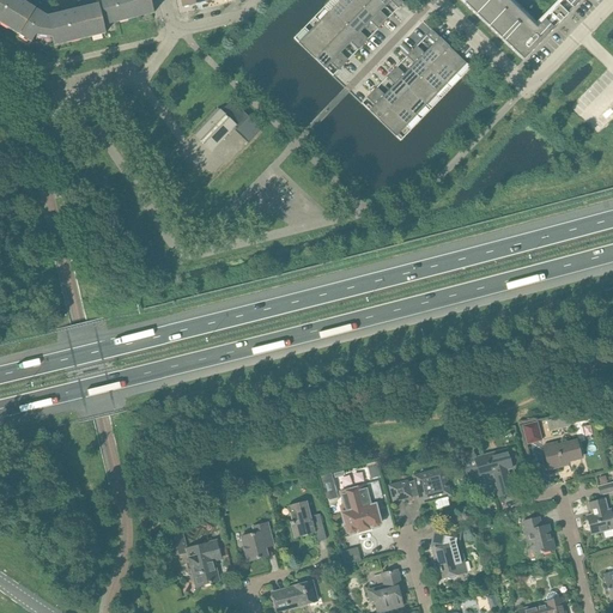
[(0,0),(0,23),(18,35),(31,43),(36,36),(44,37),(47,17),(35,10),(36,6),(29,1),(26,0),(0,0)]
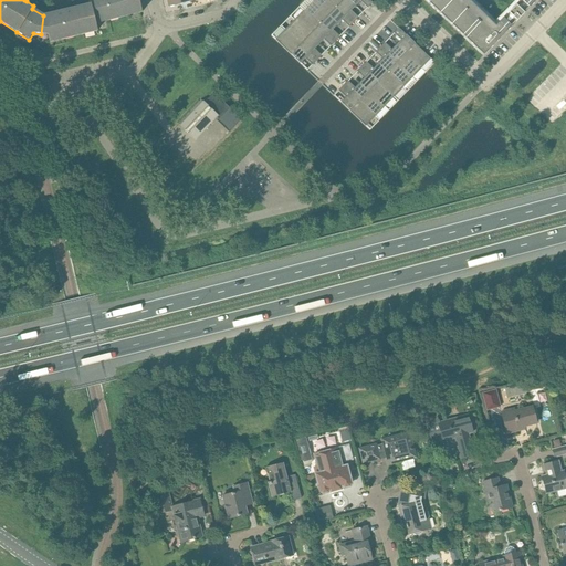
[(88,0),(90,4),(91,4),(95,23),(109,20),(127,16),(140,13),(143,12),(138,0),(88,0)]
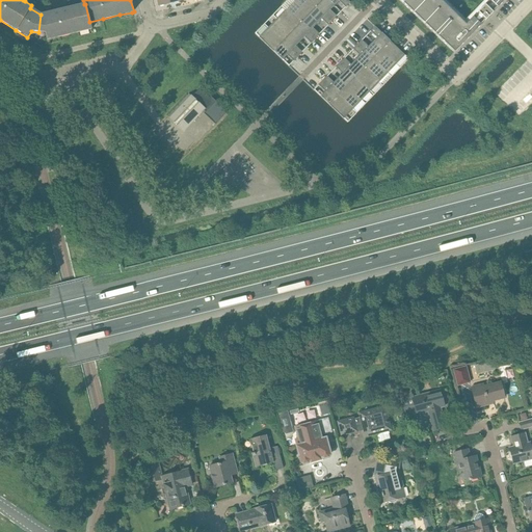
[(310,0),(294,0),(293,1),(317,24),(321,19),(327,26),(333,21),(310,0)]
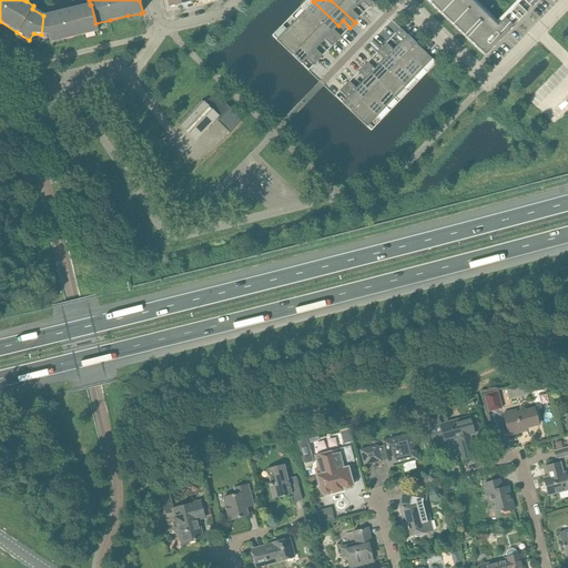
[(350,0),(331,0),(355,22),(359,18),(352,11),(357,6),(350,0)]
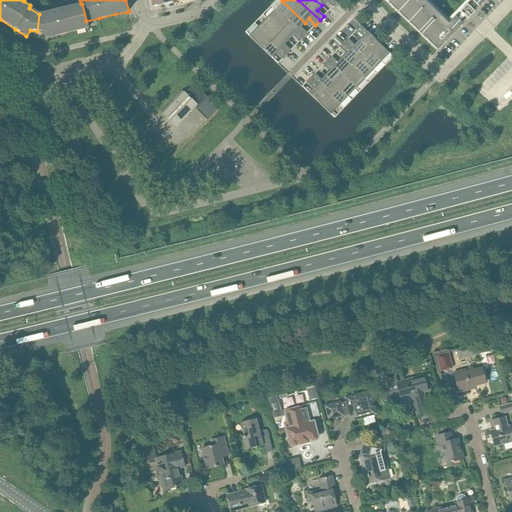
[(471,0),(448,24),(422,0),(383,0),(437,51),(462,25),(462,24),(467,19),(467,20),(474,13),(473,12),(478,8),(485,0),(471,0)]
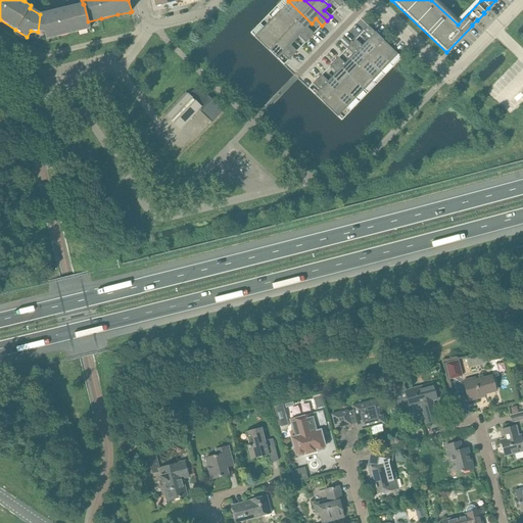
[(280,10),(310,38),(314,34),(307,28),(312,24),(288,1),(280,10)]
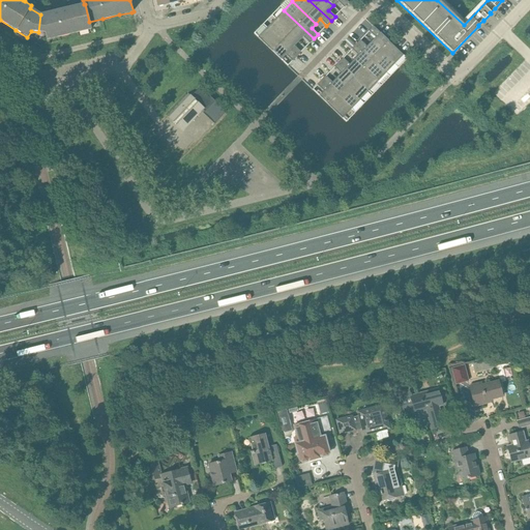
[(40,15),(38,32),(45,33),(47,40),(60,37),(78,32),(91,29),(89,22),(85,4),(84,4),(65,8),(64,5),(59,6),(59,10),(54,11),(40,15)]
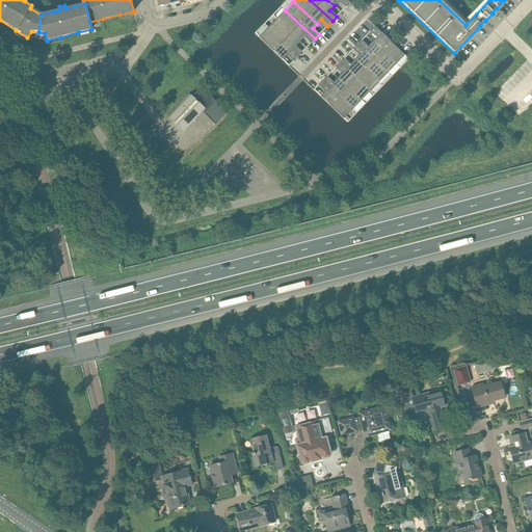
[(276,19),(299,42),(303,37),(311,44),(315,38),(285,10),(276,19)]
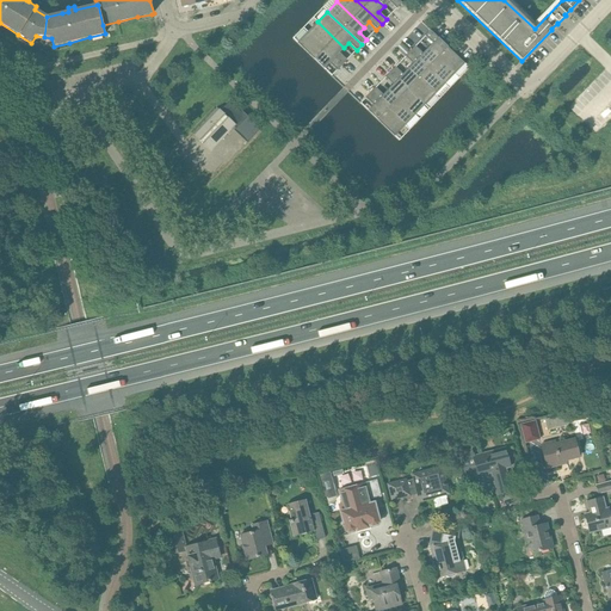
[(307,32),(341,66),(346,60),(339,53),(344,48),(318,22),(307,32)]
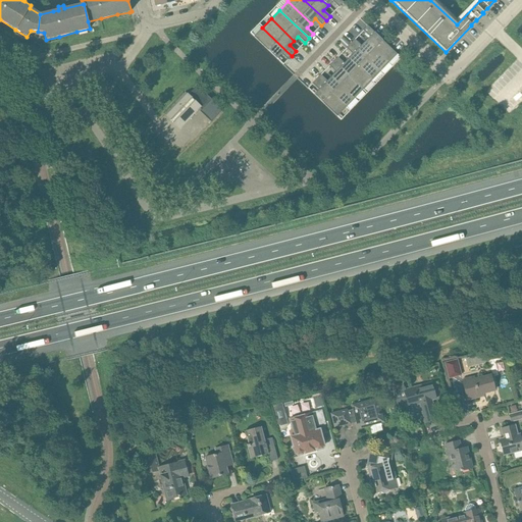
[(365,42),(388,63),(397,54),(367,27),(363,31),(369,37),(365,42)]
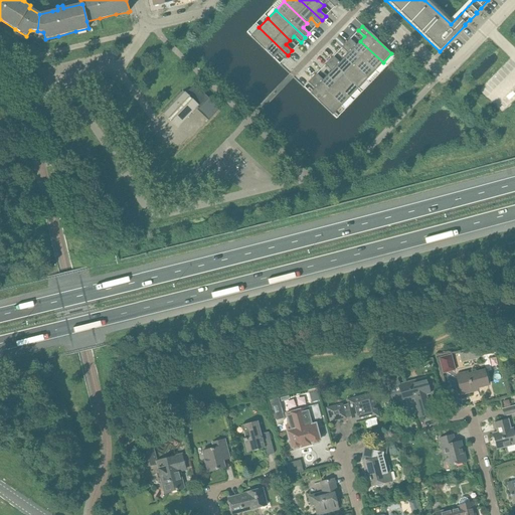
[(284,59),(288,55),(259,27),(250,36),(273,58),(278,53),(284,59)]
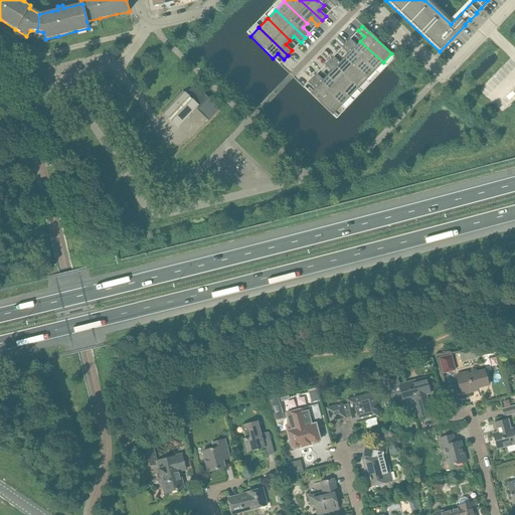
[(346,43),(374,71),(383,62),(360,41),(356,45),(350,39),(346,43)]
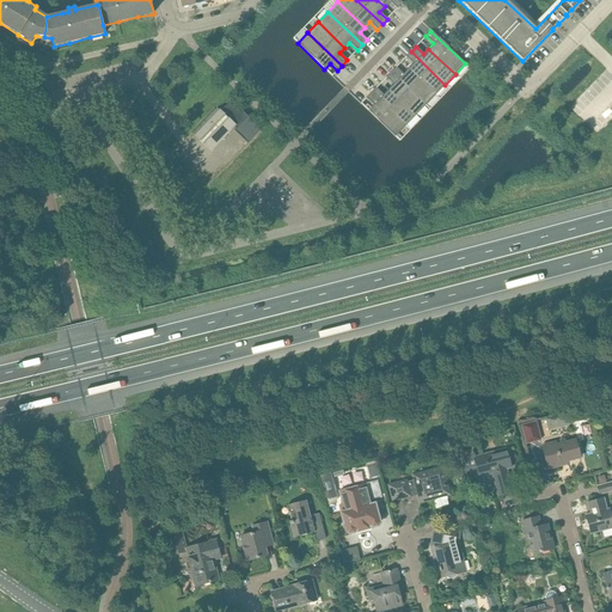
[(409,69),(435,96),(445,85),(411,51),(405,57),(414,65),(409,69)]
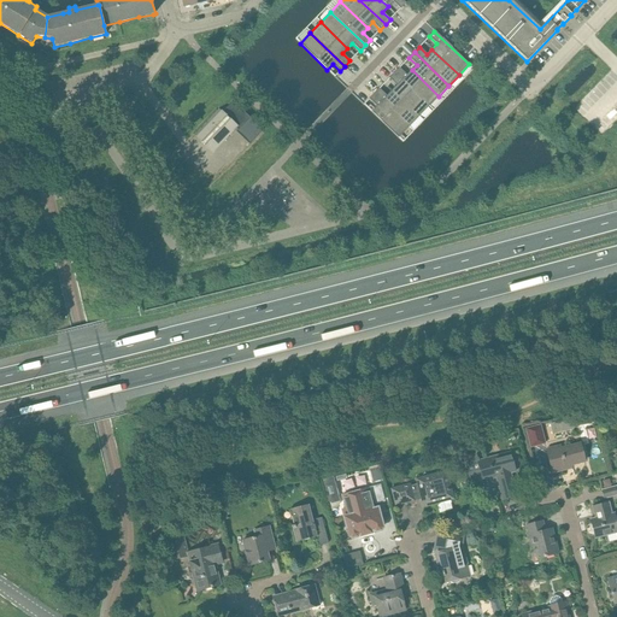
[(394,74),(429,106),(439,97),(412,70),(407,75),(399,68),(394,74)]
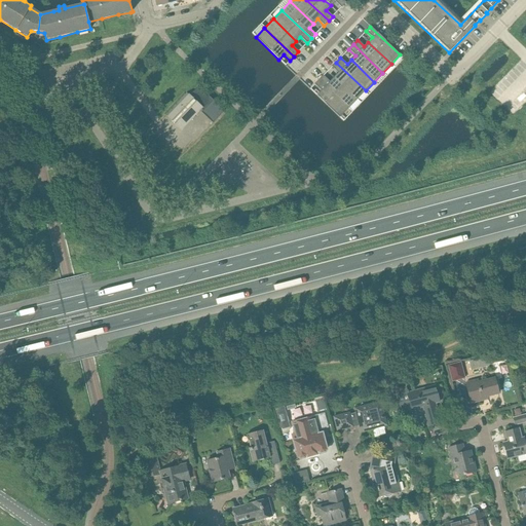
[(334,77),(358,100),(366,90),(336,63),(332,67),(338,73),(334,77)]
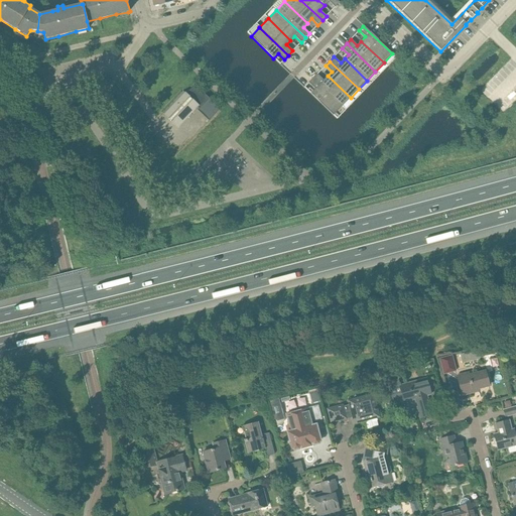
[(312,79),(342,107),(351,98),(328,76),(324,81),(316,74),(312,79)]
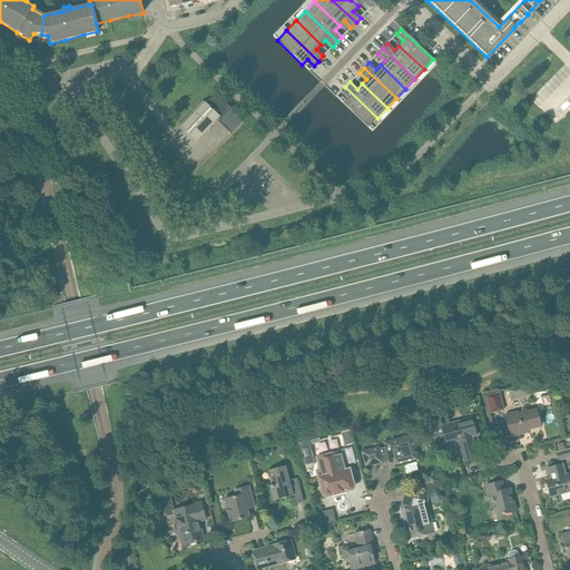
[(369,128),(377,118),(345,87),(341,91),(349,98),(343,104),(369,128)]
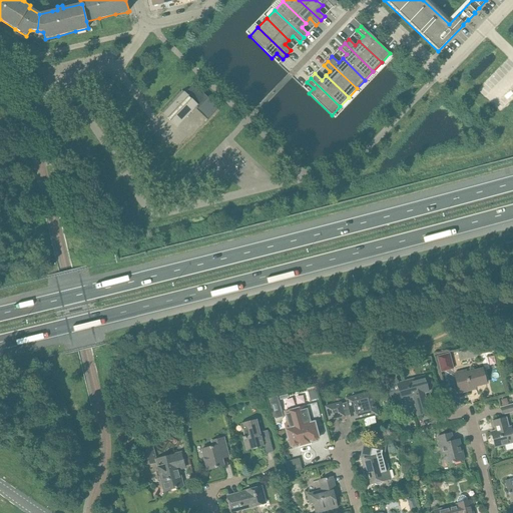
[(196,109),(207,120),(218,108),(193,84),(184,93),(181,91),(161,112),(176,127),(196,106),(197,108),(196,109)]
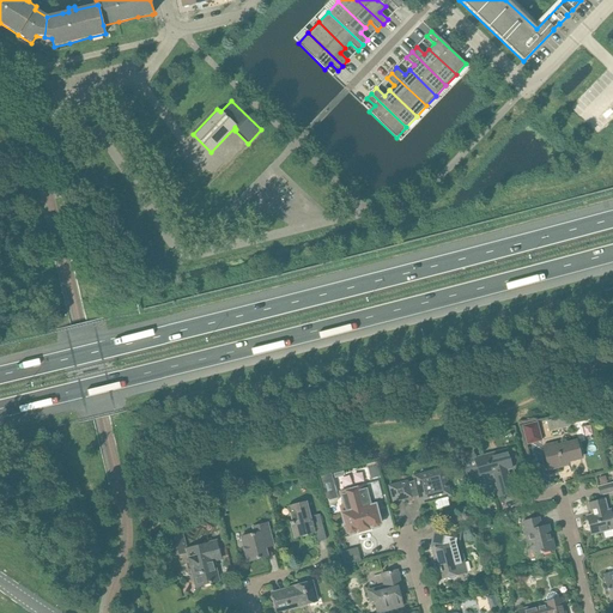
[(611,414),(608,406),(598,410),(600,418),(611,414)]
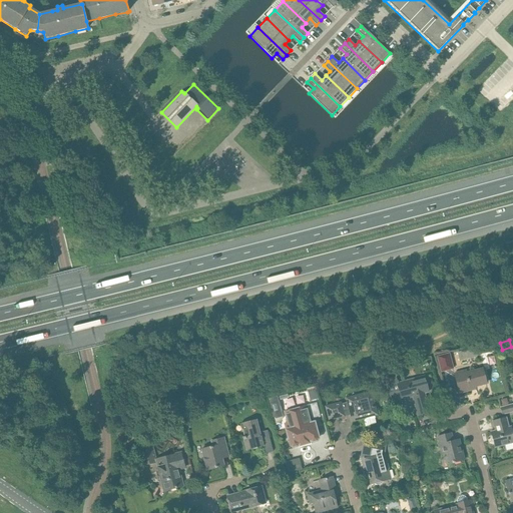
[(449,354),(437,357),(441,372),(453,369),(449,354)]
